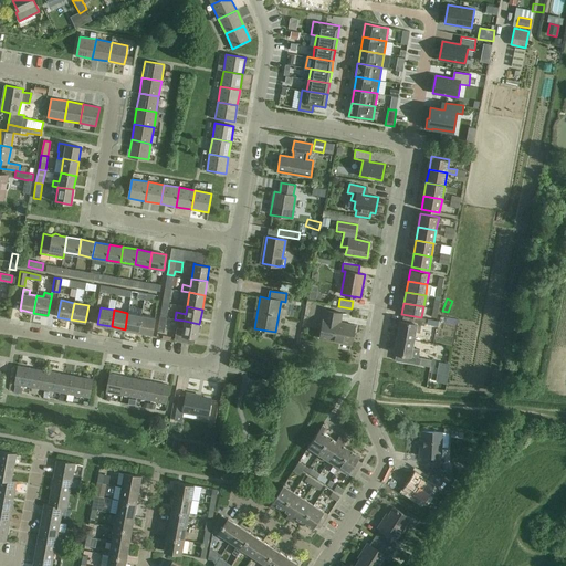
[(325,310),(320,338),(352,344),(355,325),(345,323),(345,324),(341,323),(342,313),(325,310)]
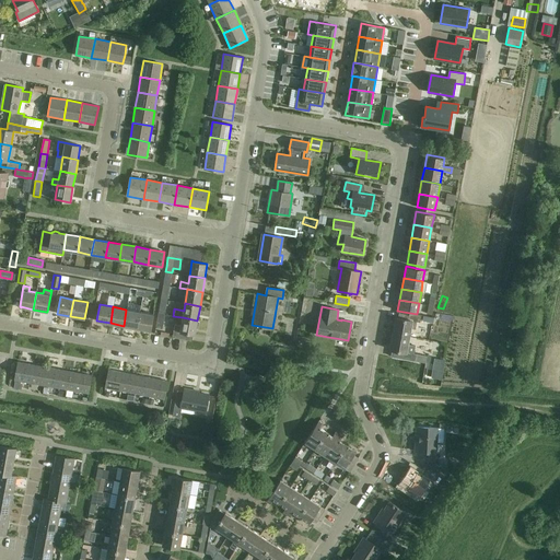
[(137,328),(140,312),(126,310),(124,326),(137,328)]
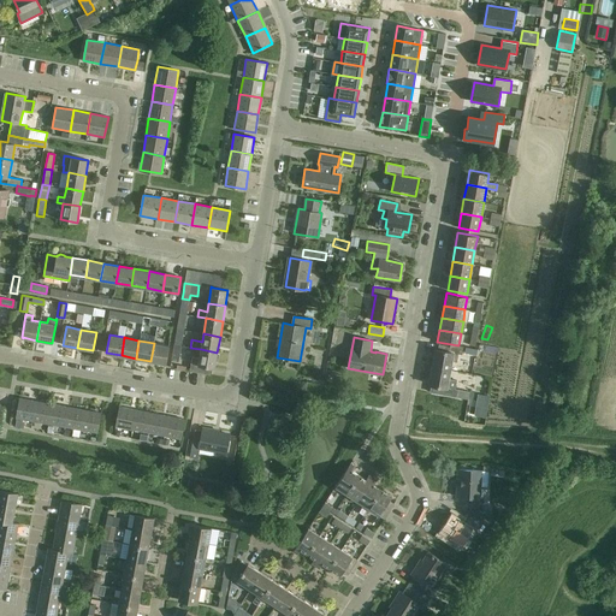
[(166,363),(169,345),(154,343),(150,361),(166,363)]
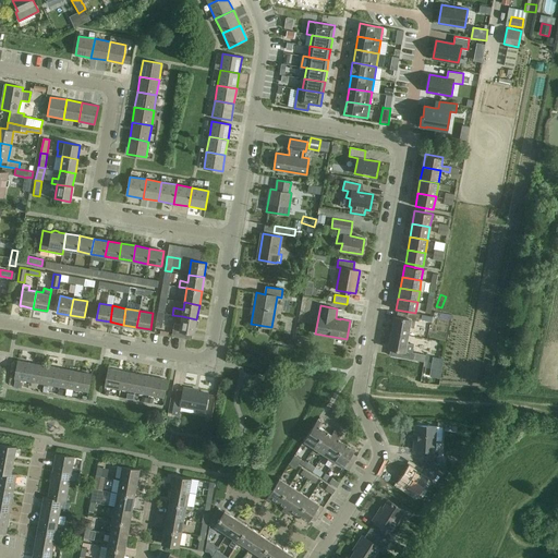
[(395,316),(391,332),(408,335),(410,327),(414,328),(415,320),(419,320),(420,314),(415,313),(402,311),(401,317),(395,316)]
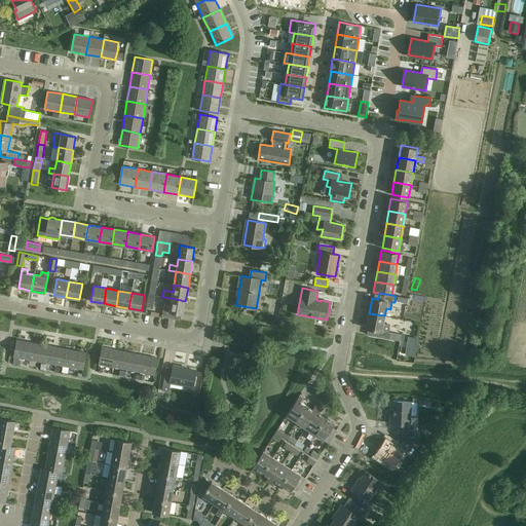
[(170,305),(164,304),(162,316),(180,320),(181,313),(183,314),(184,308),(186,307),(187,302),(185,301),(172,298),(170,305)]
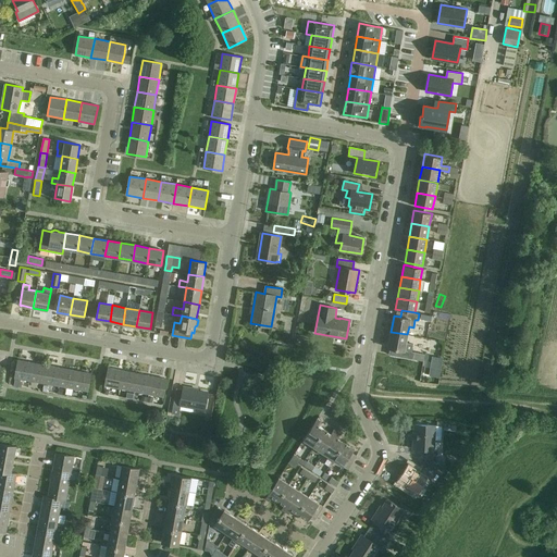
[(406,343),(407,334),(391,332),(388,347),(395,348),(394,355),(423,361),(424,354),(411,351),(412,344),(406,343)]
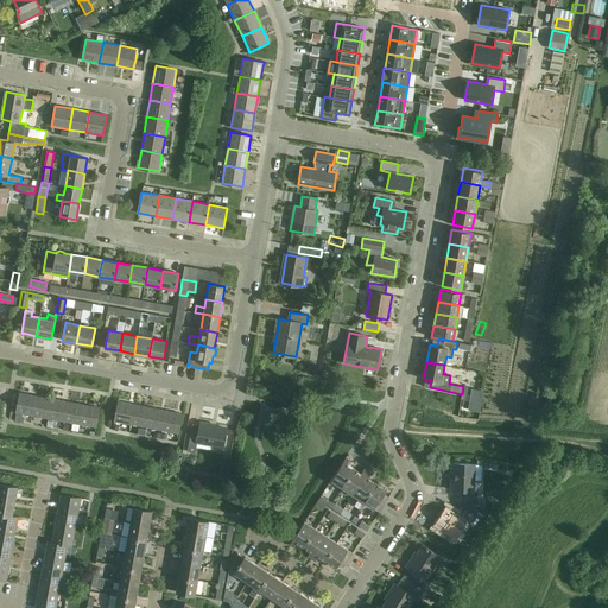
[(32,416),(36,396),(19,393),(16,412),(32,416)]
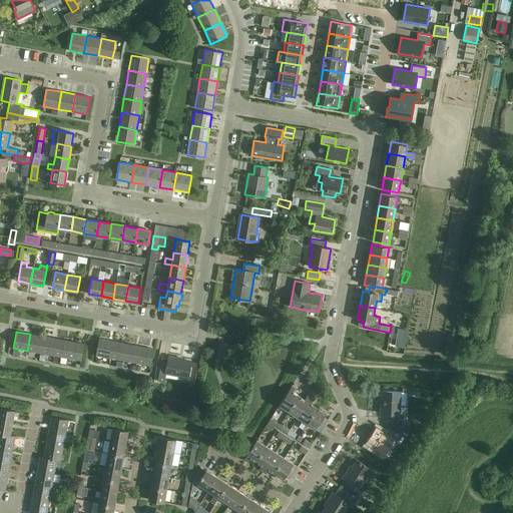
[(40,353),(43,337),(30,334),(27,351),(40,353)]
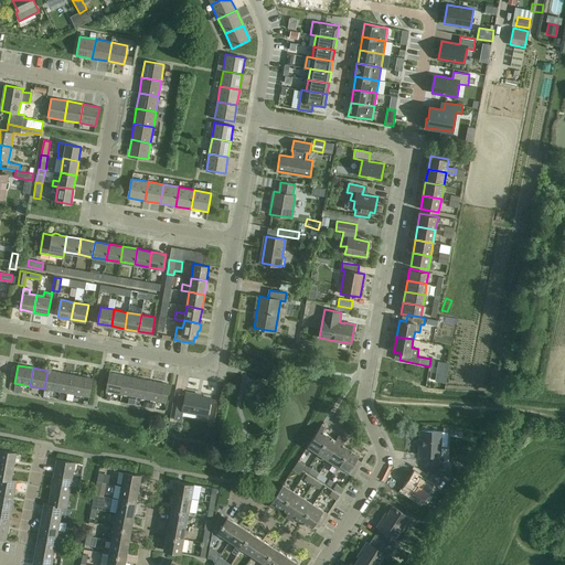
[(60,391),(63,373),(48,371),(44,388),(60,391)]
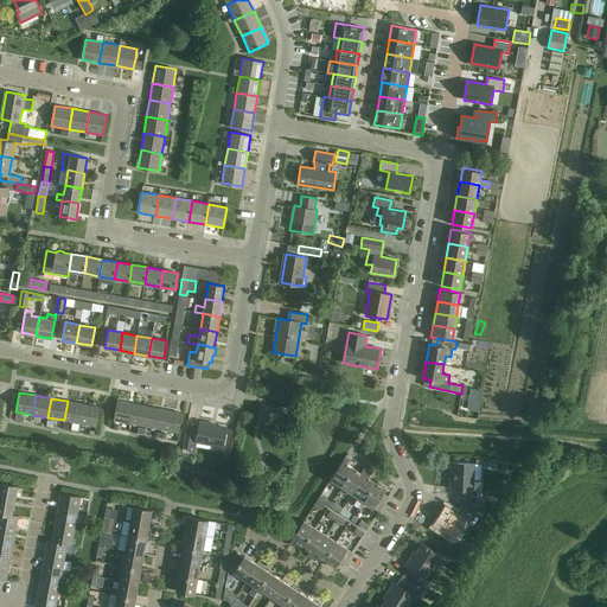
[(80,423),(83,404),(68,401),(64,420),(80,423)]
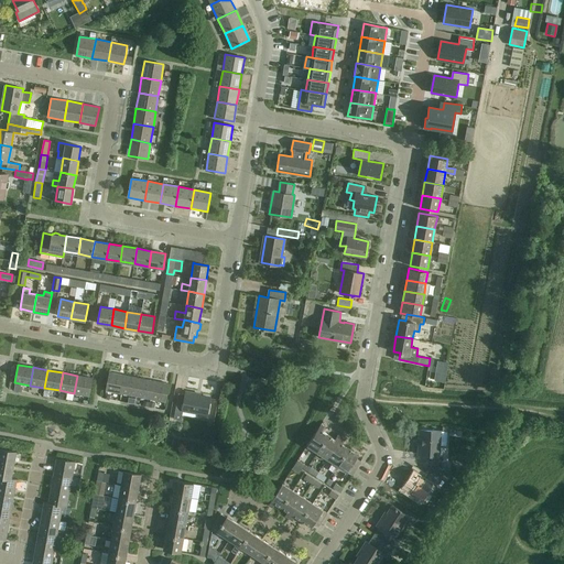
[(121,393),(125,375),(109,372),(106,390),(121,393)]
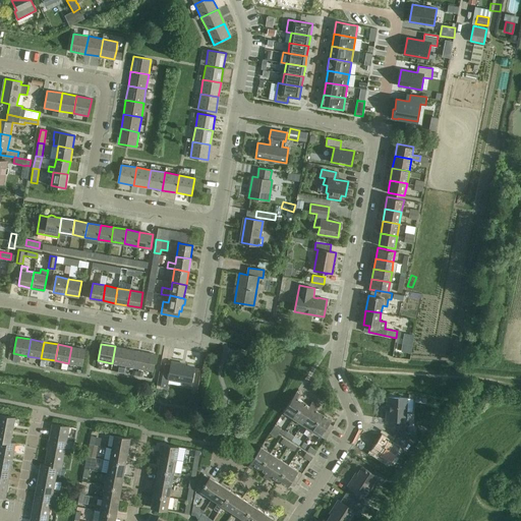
[(125,365),(128,349),(115,346),(112,363),(125,365)]
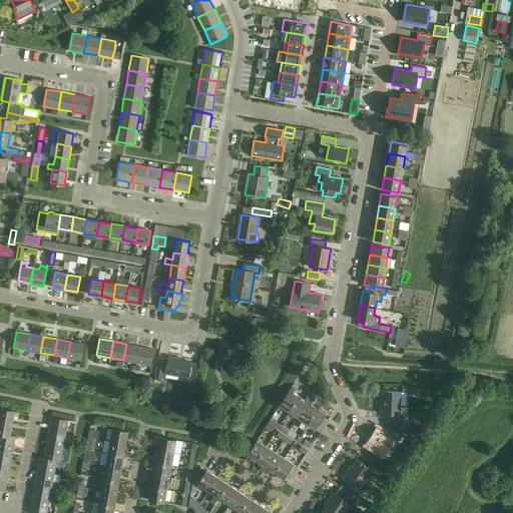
[(81,360),(84,344),(70,342),(67,358),(81,360)]
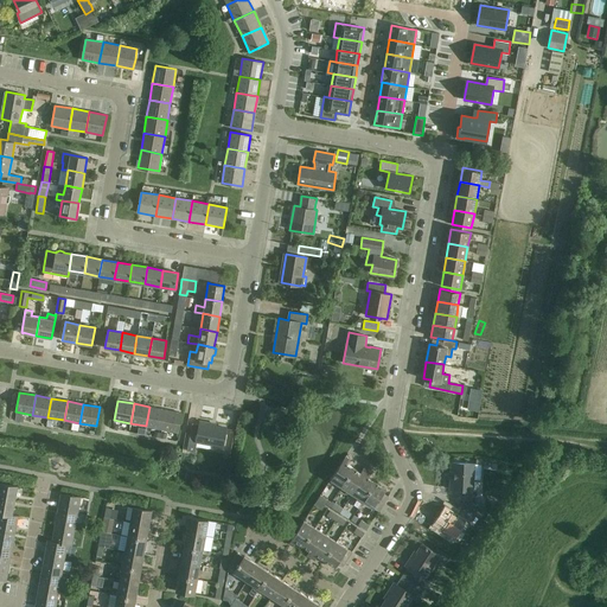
[(161,429),(165,410),(149,407),(146,426),(161,429)]
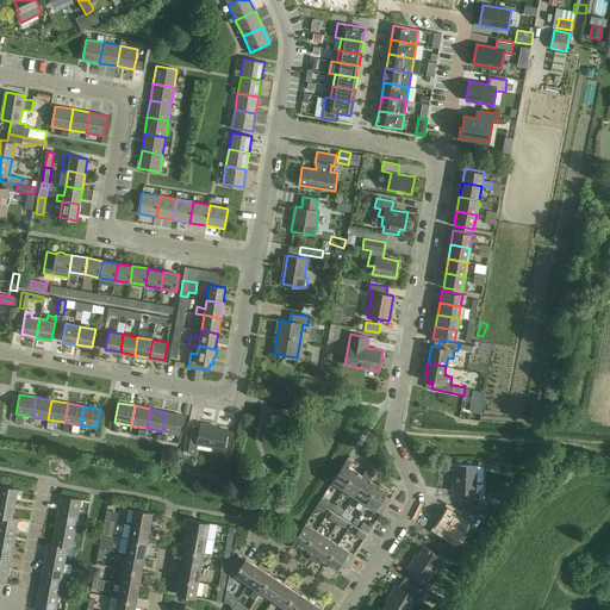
[(179,434),(182,415),(166,412),(162,431),(179,434)]
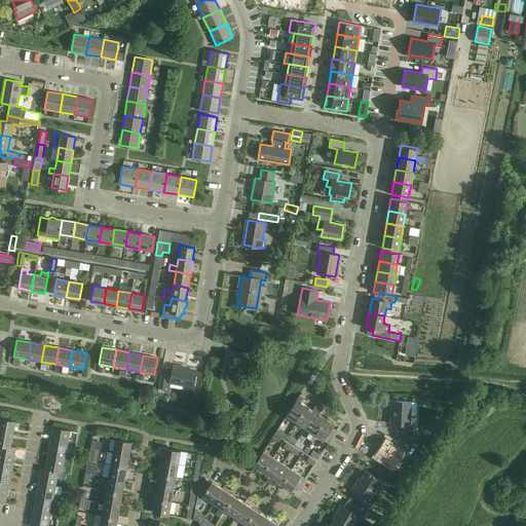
[(208,365),(200,364),(200,369),(191,368),(192,362),(183,361),(183,368),(208,370),(208,365)]
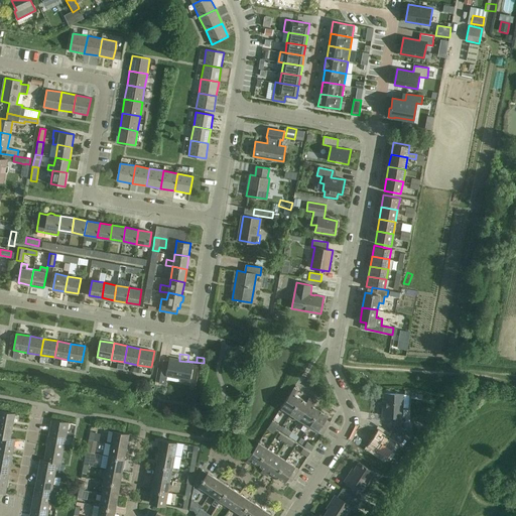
[(188,382),(189,379),(192,364),(178,362),(179,360),(169,358),(167,370),(161,369),(159,383),(165,384),(167,375),(180,377),(179,381),(188,382)]
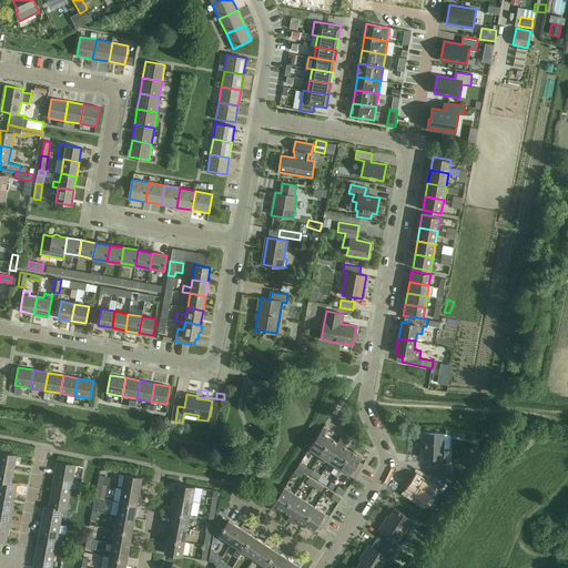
[(310,448),(320,455),(331,438),(324,434),(327,429),(323,427),(310,448)]
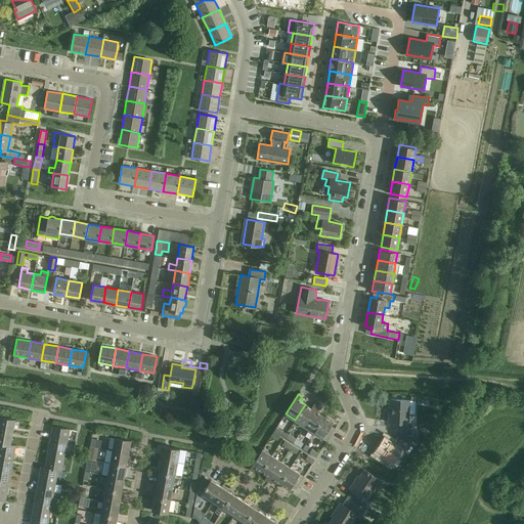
[(390,399),(388,422),(400,423),(401,430),(402,431),(398,437),(413,446),(418,440),(407,433),(408,413),(415,413),(416,400),(409,400),(390,399)]
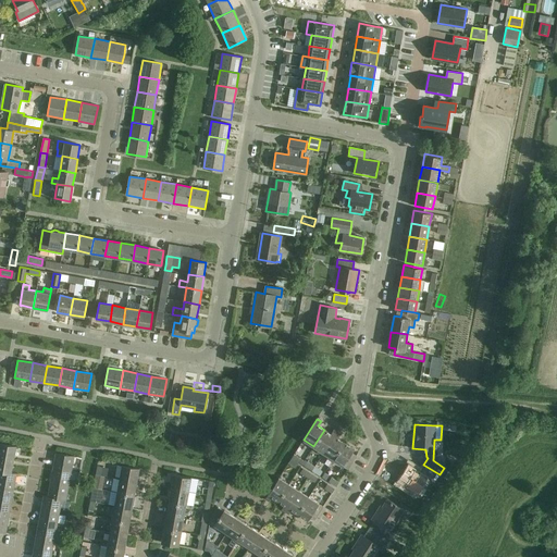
[(331,433),(324,430),(313,446),(323,453),(337,432),(333,430),(331,433)]
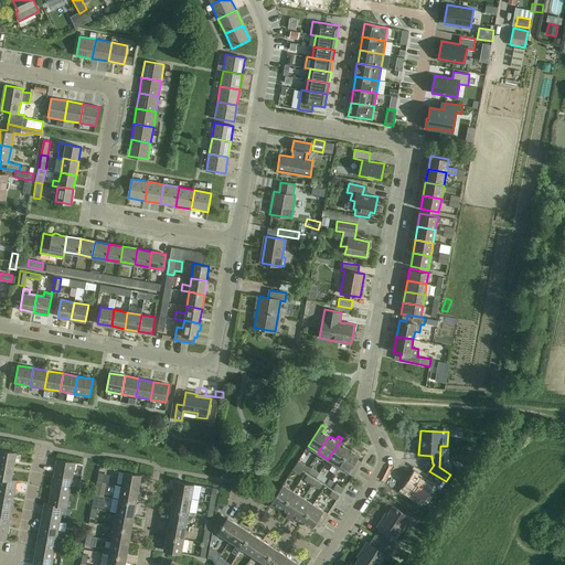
[(338,466),(349,448),(343,445),(345,440),(342,438),(328,459),(333,462),(329,469),(333,472),(338,466)]
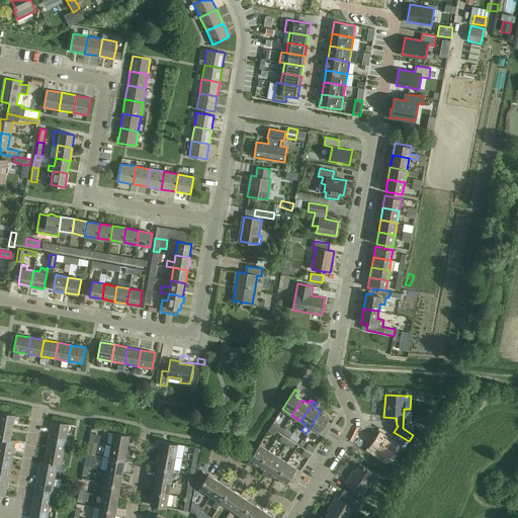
[(0,411),(0,424),(13,427),(15,414),(0,411)]
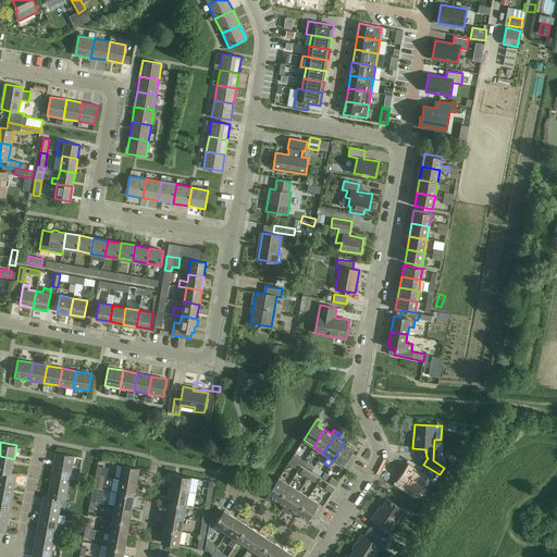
[(347,469),(355,458),(356,455),(351,453),(354,449),(344,442),(333,459),(347,469)]
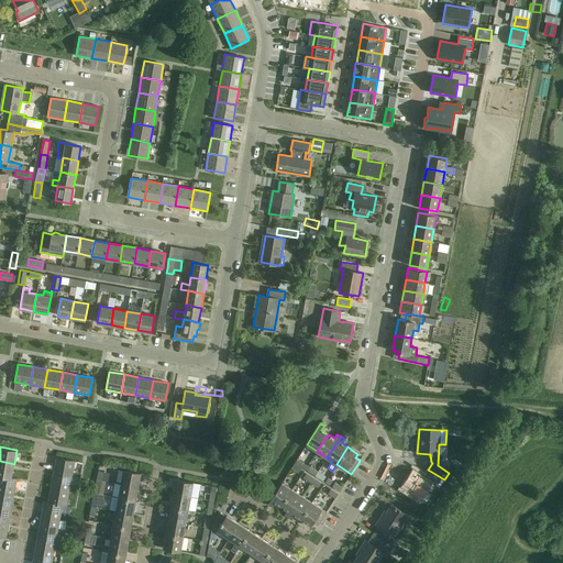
[(56,457),(54,473),(72,476),(75,461),(56,457)]
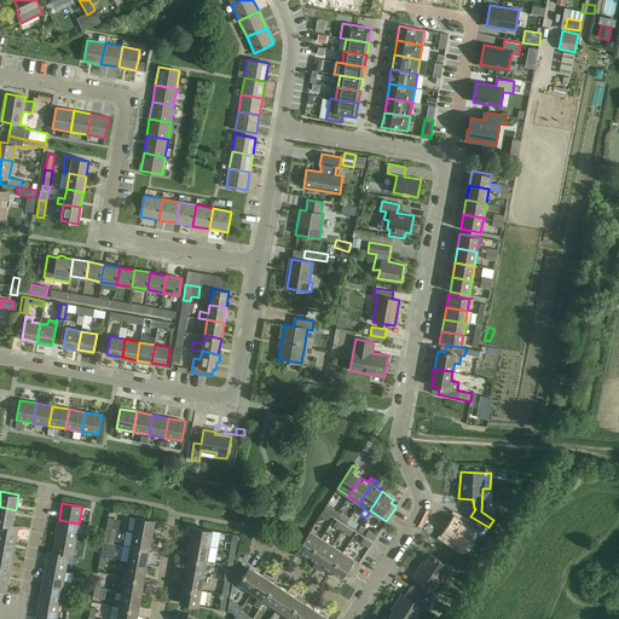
[(323,509),(331,515),(331,514),(335,516),(337,512),(327,504),(323,509)]
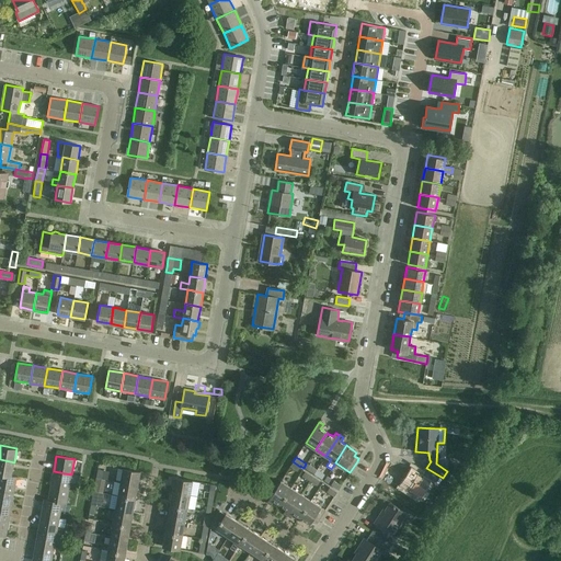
[(0,473),(11,476),(14,462),(0,459),(0,473)]
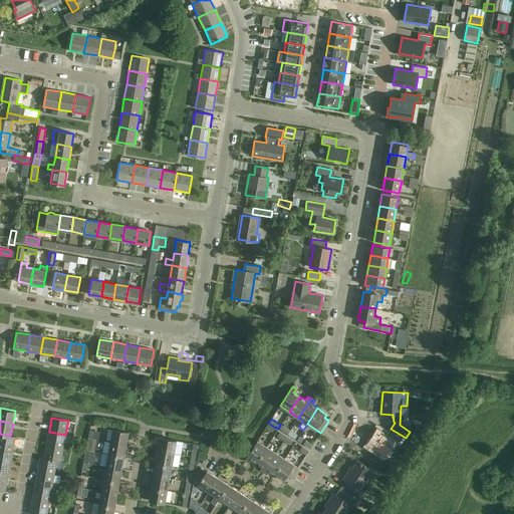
[(272,432),(274,429),(275,428),(268,423),(266,428),(272,432)]
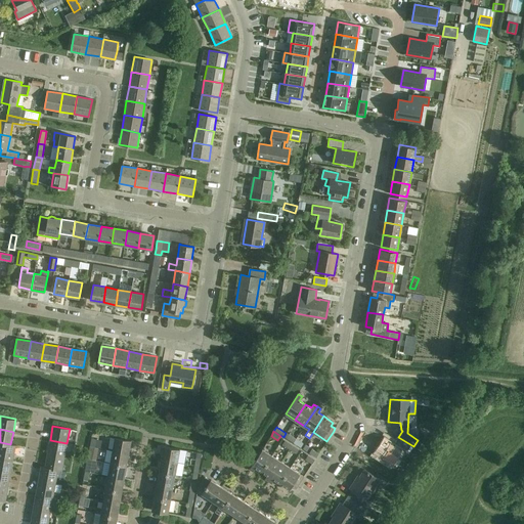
[(284,437),(293,442),(296,438),(287,433),(286,433),(284,437)]
